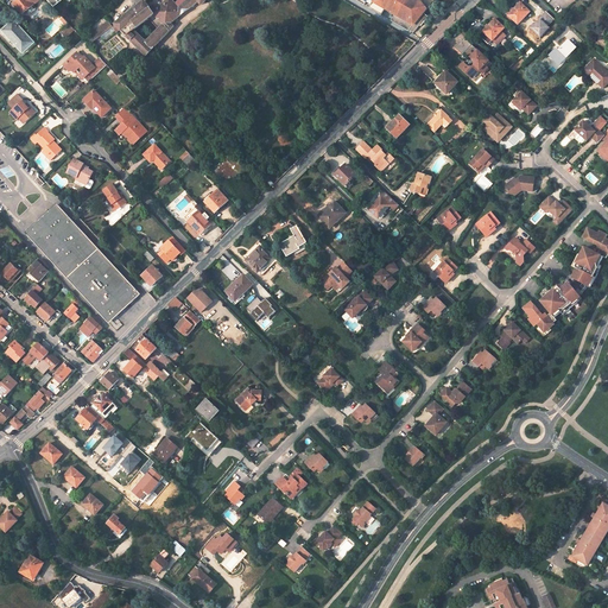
[(39,0),(17,0),(14,2),(20,11),(19,12),(20,13),(21,12),(23,13),(26,11),(27,13),(30,14),(35,11),(36,7),(33,5),(39,0)]
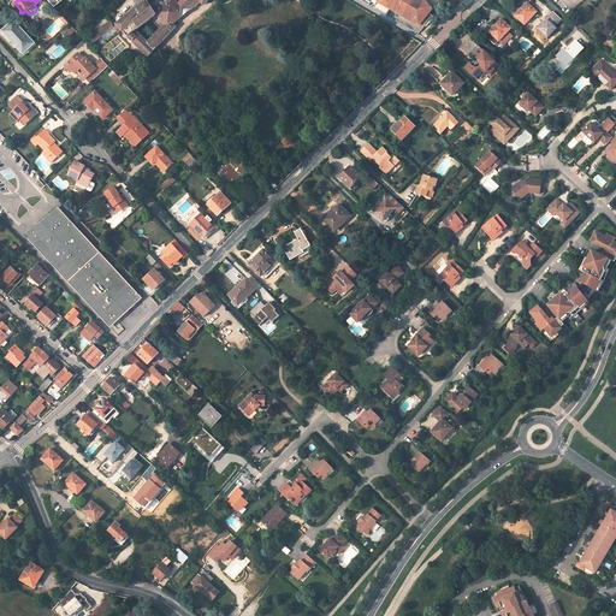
[(147,1),(140,7),(118,25),(149,55),(177,27),(175,23),(201,1),(205,5),(208,0),(183,0),(178,5),(173,0),(171,0),(157,13),(147,1)]
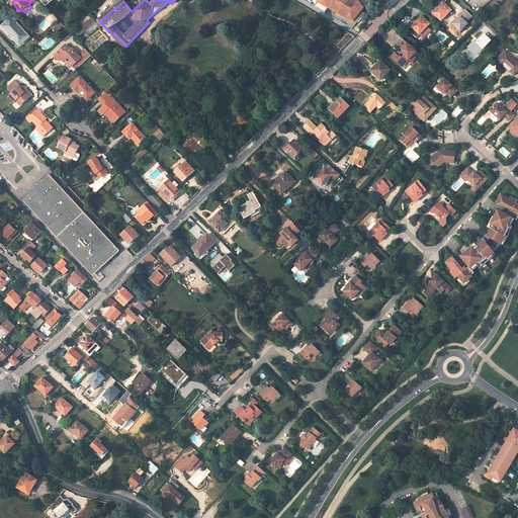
[(359,0),(320,0),(319,2),(336,13),(333,18),(348,27),(349,26),(353,28),(357,22),(359,23),(364,14),(360,11),(362,8),(359,0)]
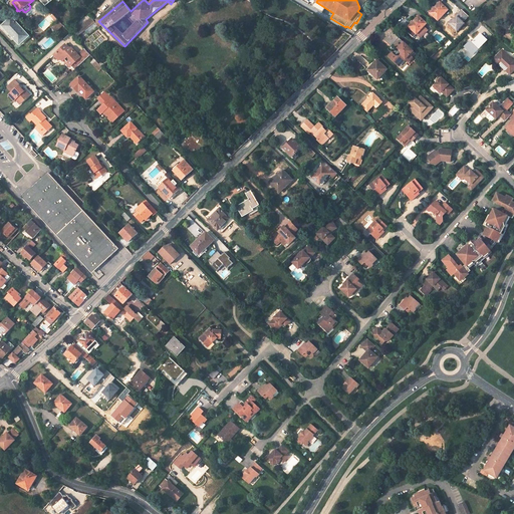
[(429,13),(438,21),(448,10),(440,2),(429,13)]
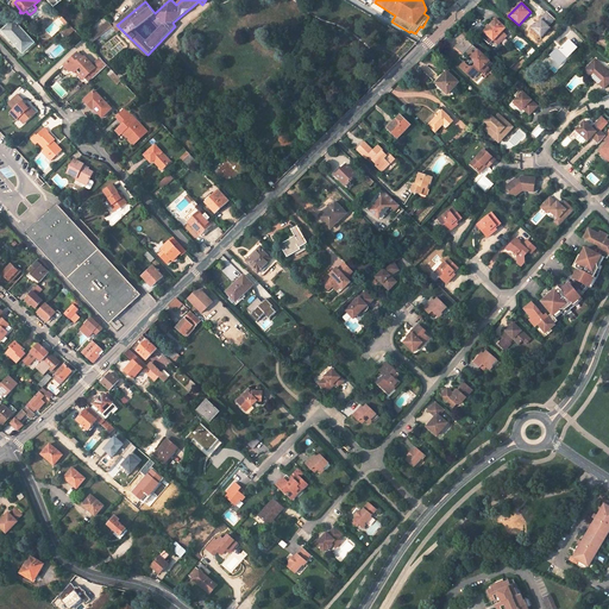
[(479,35),(488,43),(493,39),(497,45),(506,36),(502,31),(504,27),(495,19),(484,31),(483,31),(479,35)]
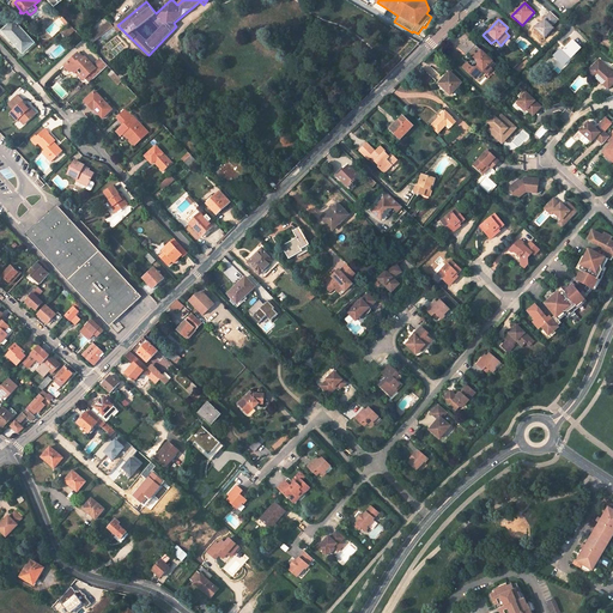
[(34,43),(14,22),(4,31),(23,53),(34,43)]
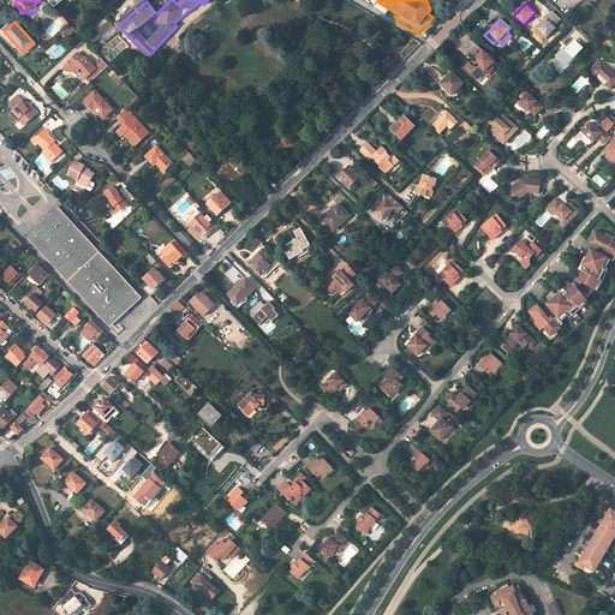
[(102,37),(114,28),(108,22),(95,34),(100,39),(102,37)]
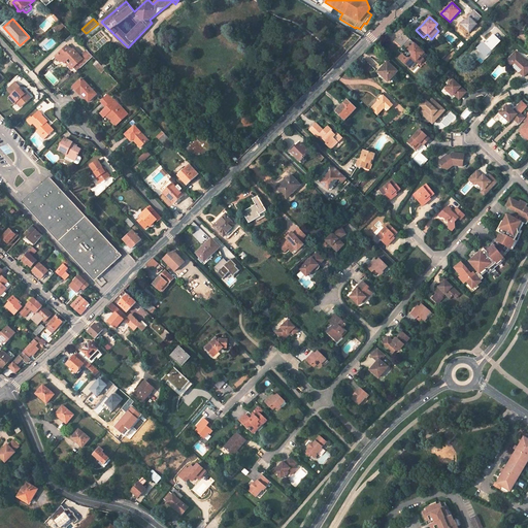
[(65,26),(61,22),(54,29),(58,33),(65,26)]
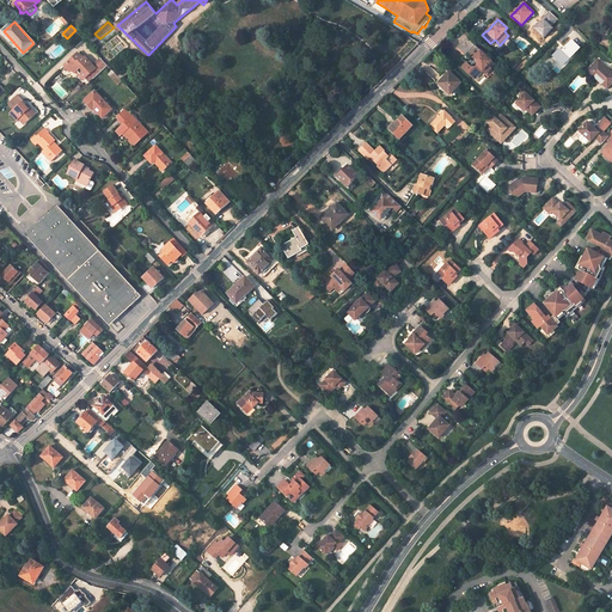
[(114,28),(102,37),(105,42),(118,32),(114,28)]
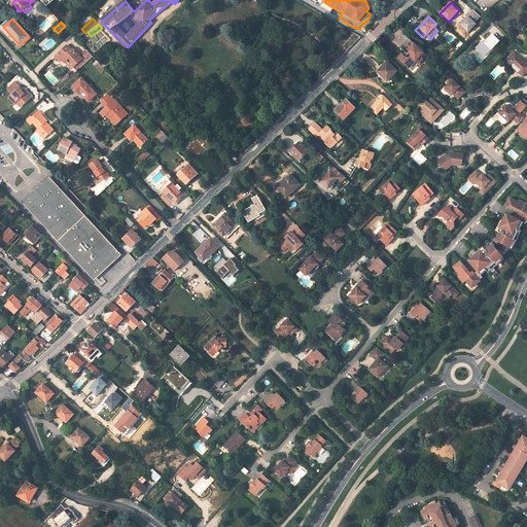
[(76,33),(80,38),(85,33),(81,29),(76,33)]
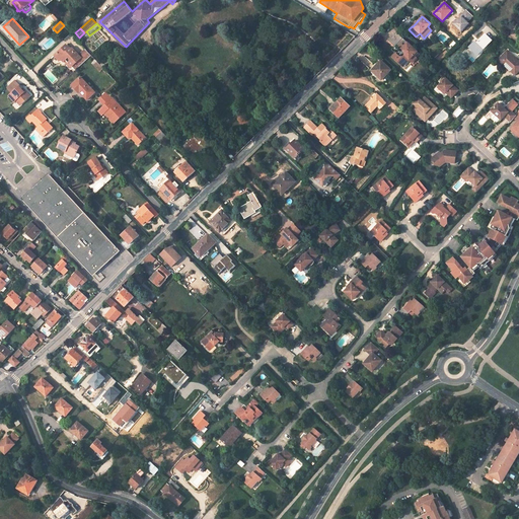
[(418,53),(395,32),(388,41),(394,47),(390,50),(394,53),(391,57),(401,67),(409,60),(412,62),(416,58),(415,56),(418,53)]
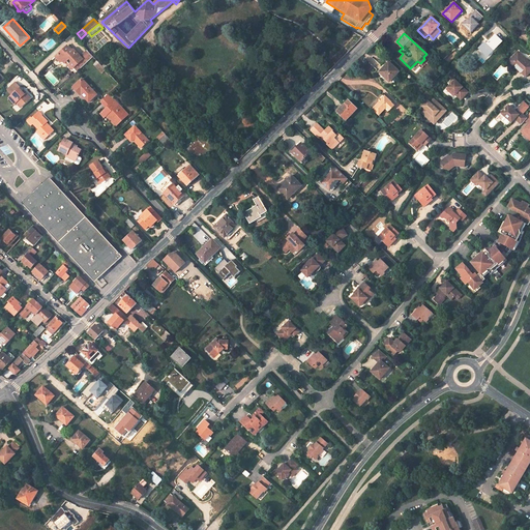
[(487,43),(484,42),(478,49),(487,56),(502,41),(495,35),(487,43)]
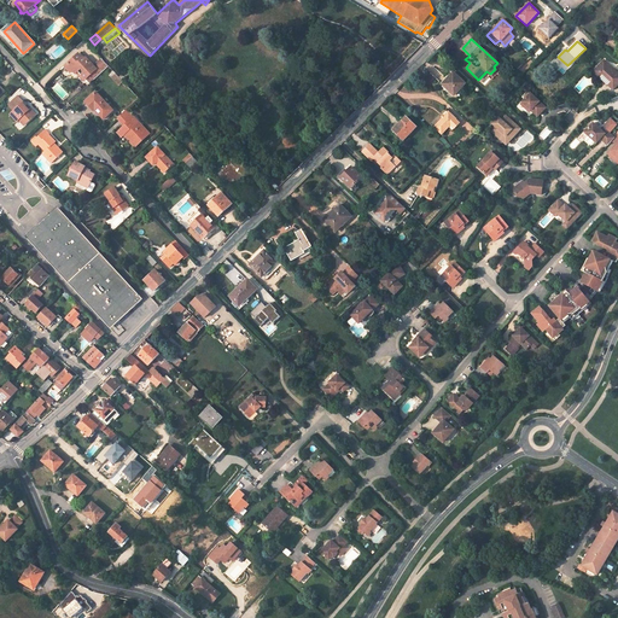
[(76,70),(86,81),(89,85),(110,68),(105,63),(97,70),(87,59),(83,59),(81,60),(77,56),(65,66),(70,73),(74,73),(75,71),(76,70)]
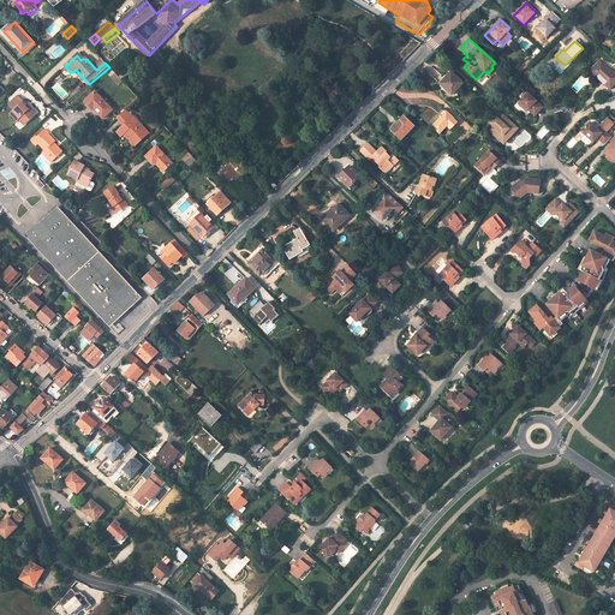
[(614,71),(602,59),(593,66),(602,76),(599,78),(603,82),(604,81),(607,82),(605,83),(611,89),(614,85),(614,71)]
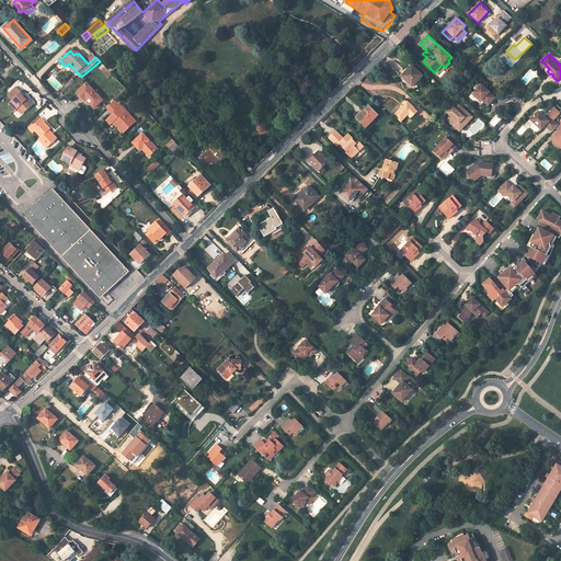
[(549,69),(541,60),(538,63),(547,71),(549,69)]
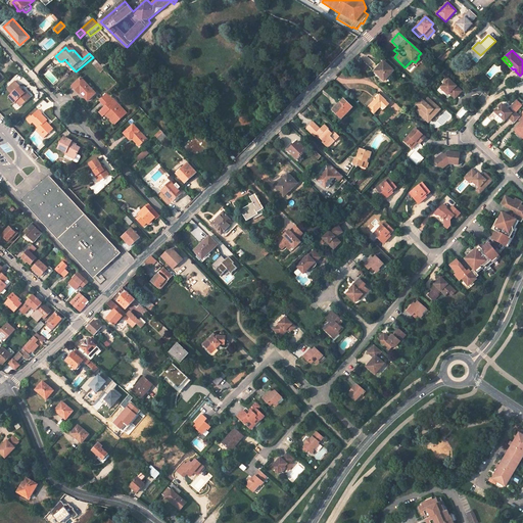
[(73,68),(64,59),(63,60),(72,69),(73,68)]
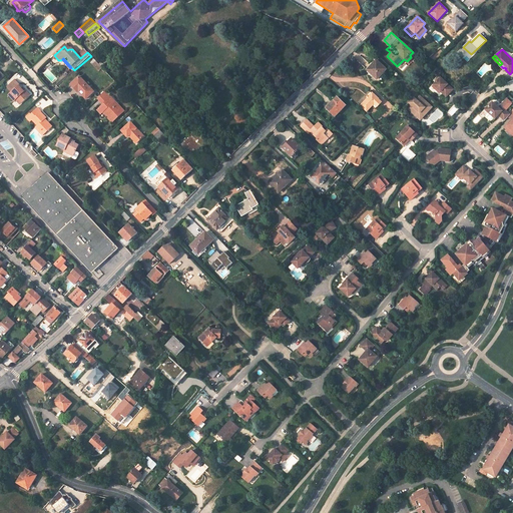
[(107,61),(105,59),(102,62),(101,61),(98,63),(101,67),(107,61)]
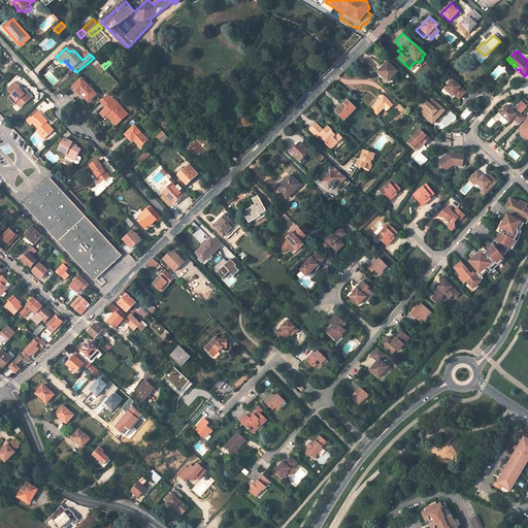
[(376,71),(387,81),(396,71),(387,62),(376,71)]
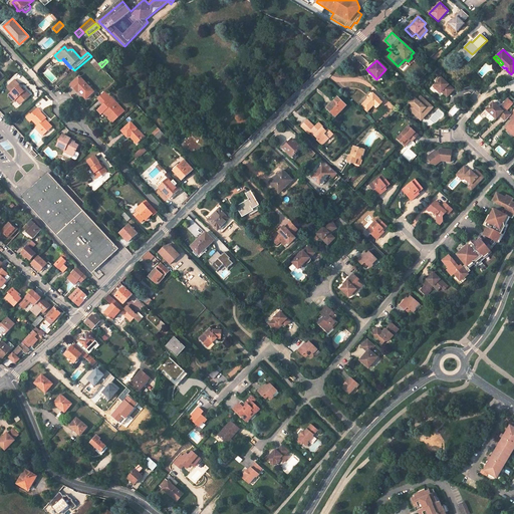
[(117,77),(109,69),(106,72),(114,80),(117,77)]
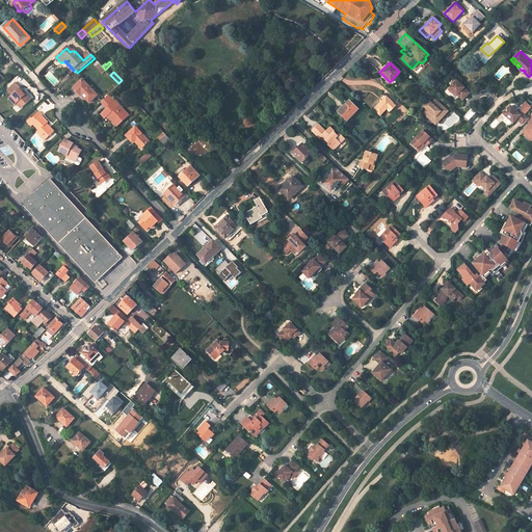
[(82,79),(75,86),(82,95),(81,96),(88,103),(97,96),(82,79)]
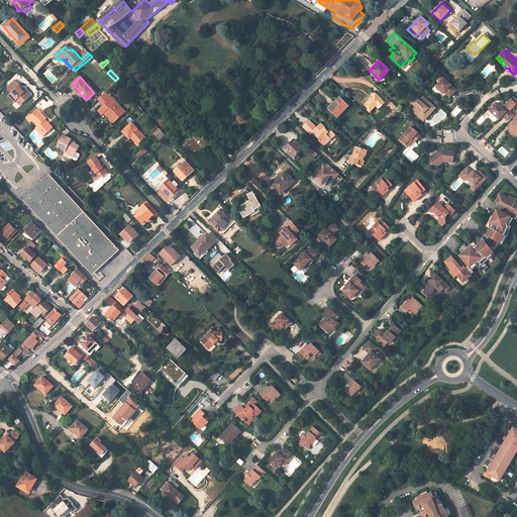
[(456,89),(443,77),(436,84),(440,88),(439,89),(443,93),(445,90),(451,95),(456,89)]
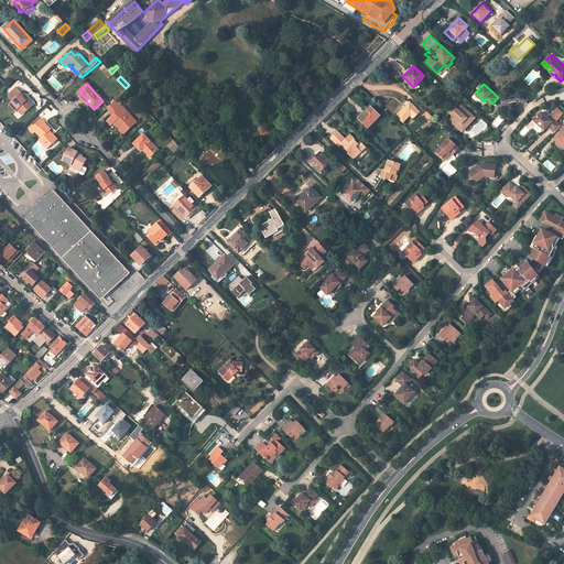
[(13,112),(15,111),(18,109),(23,115),(32,106),(28,100),(25,101),(22,98),(20,96),(22,94),(17,88),(7,98),(11,104),(8,106),(13,112)]
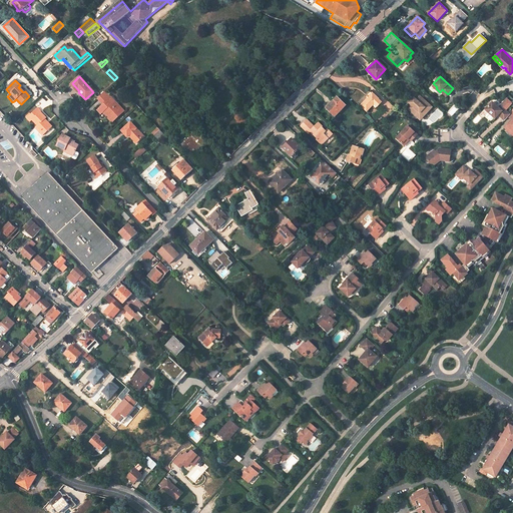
[(79,91),(72,83),(70,85),(77,93),(78,92),(79,91)]
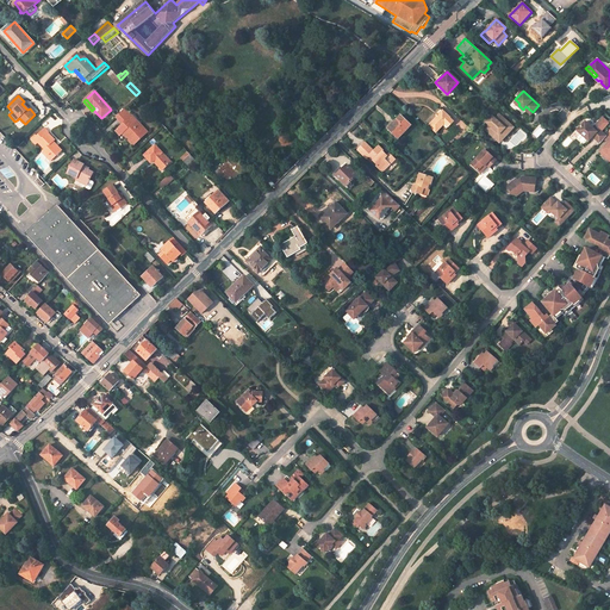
[(123,135),(124,134),(130,139),(129,142),(132,145),(148,132),(141,124),(138,125),(131,117),(132,117),(125,110),(116,118),(120,123),(123,120),(125,123),(123,126),(116,132),(120,137),(123,135)]
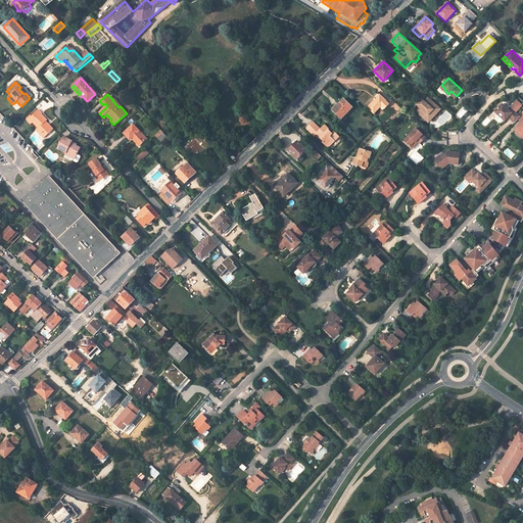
[(379,95),(367,107),(373,113),(380,106),(384,109),(388,104),(385,101),(379,95)]
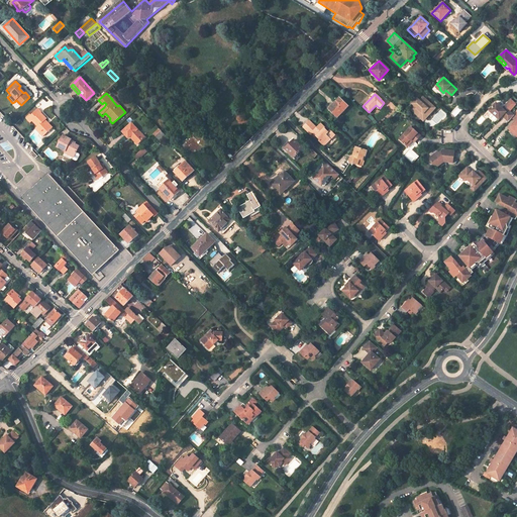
[(415,105),(412,109),(424,119),(435,107),(422,96),(419,100),(417,98),(413,103),(415,105)]
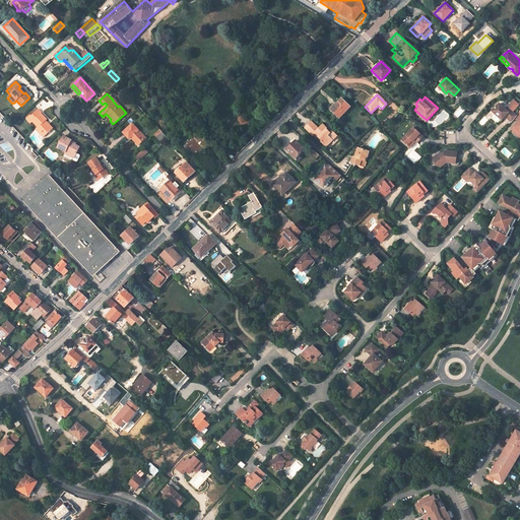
[(330,110),(339,118),(349,107),(341,99),(330,110)]
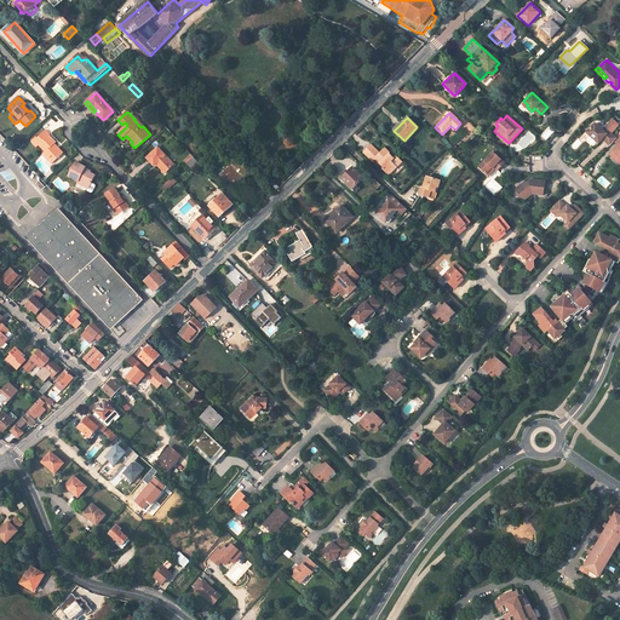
[(614,141),(616,138),(612,133),(615,130),(608,124),(603,130),(595,122),(586,132),(598,143),(603,138),(604,139),(604,141),(610,145),(614,141)]
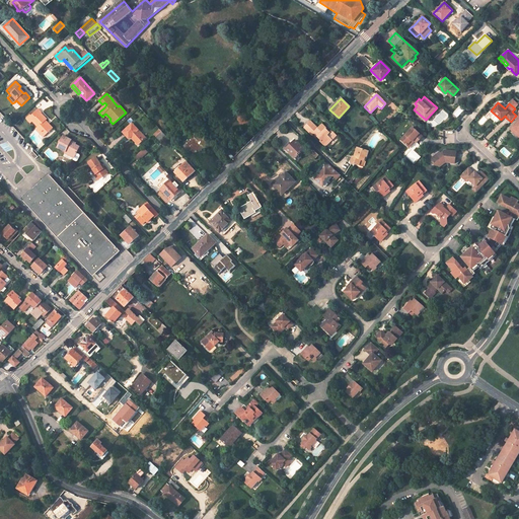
[(437,107),(426,120),(429,122),(432,119),(439,109),(437,107)]
